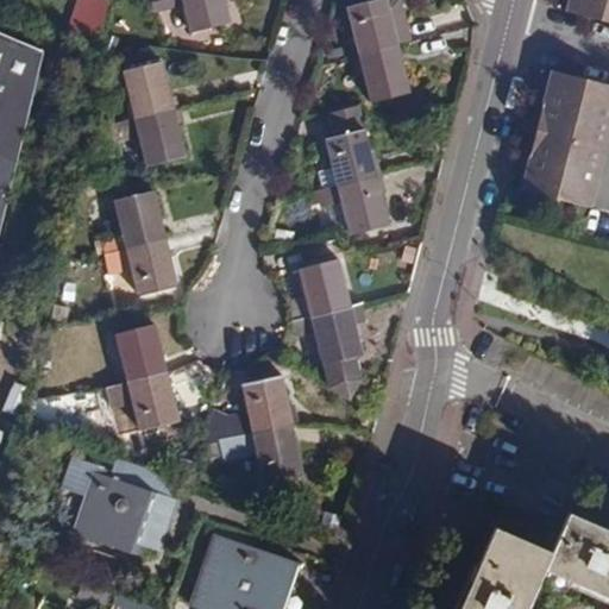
[(80,0),(69,26),(96,37),(110,4),(100,0),(80,0)]
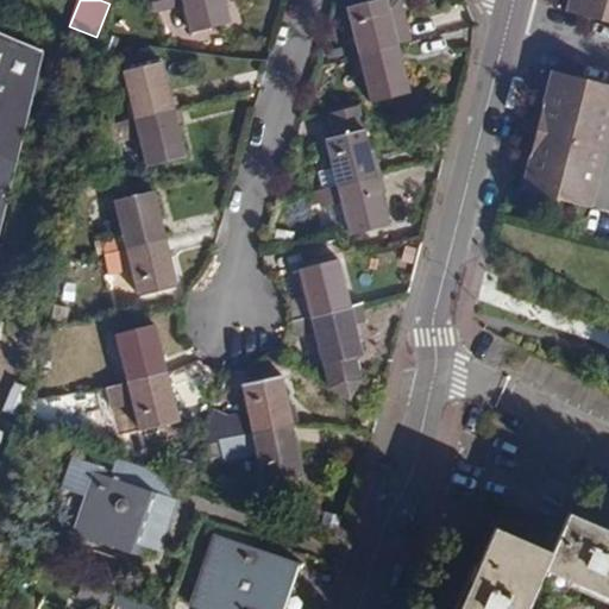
[(225,0),(181,0),(189,32),(231,23),(225,0)]
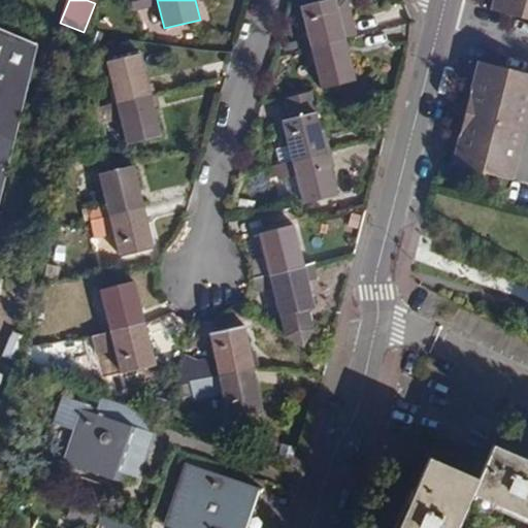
[(310,47),(345,38),(342,26),(354,23),(349,3),(344,0),(324,0),(301,5),(310,47)]
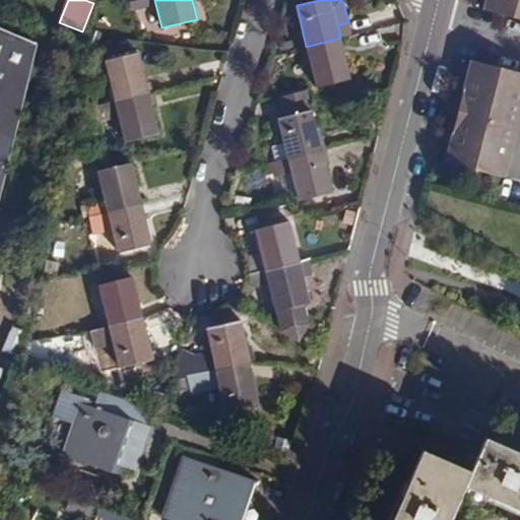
[(519,0),(486,0),(485,9),(519,18),(519,0)]
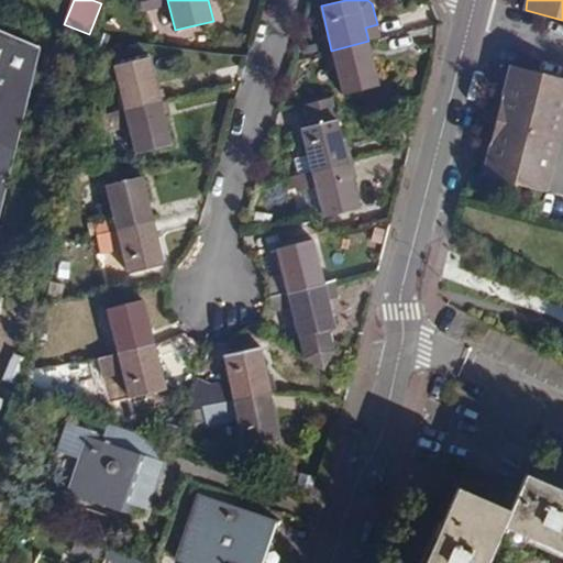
[(368,41),(379,39),(377,24),(365,28),(368,41)]
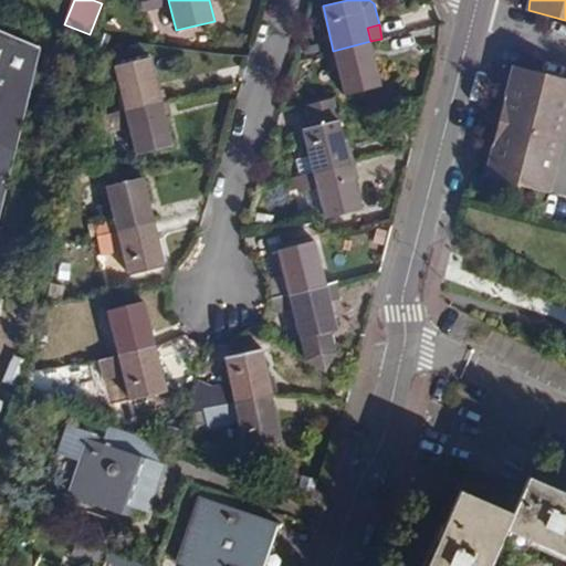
[(0,217),(40,46),(0,30),(0,217)]
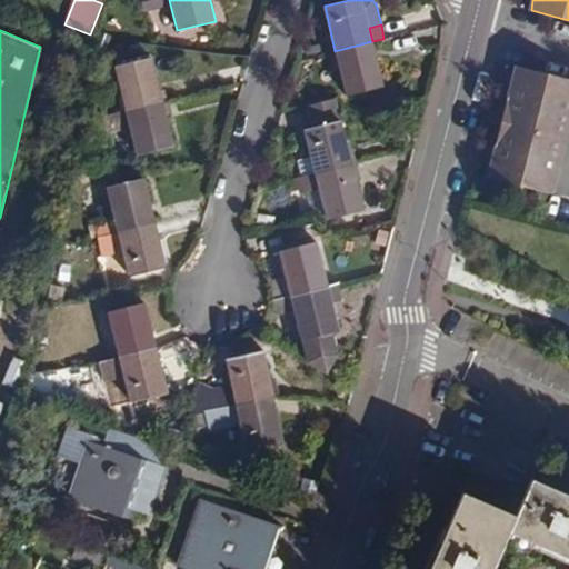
[(383,87),(372,41),(335,51),(346,96),(383,87)]
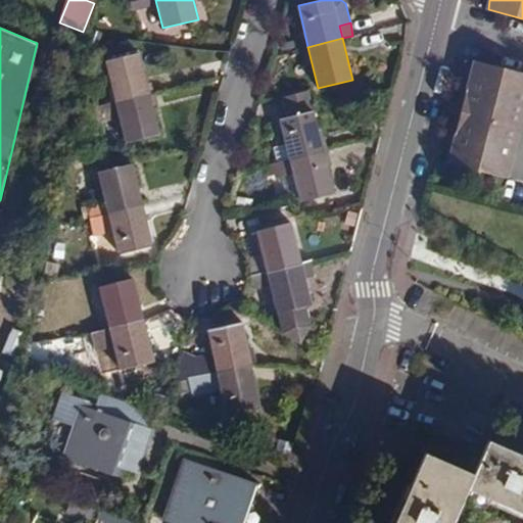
[(115,100),(150,92),(141,53),(105,61),(115,100)]
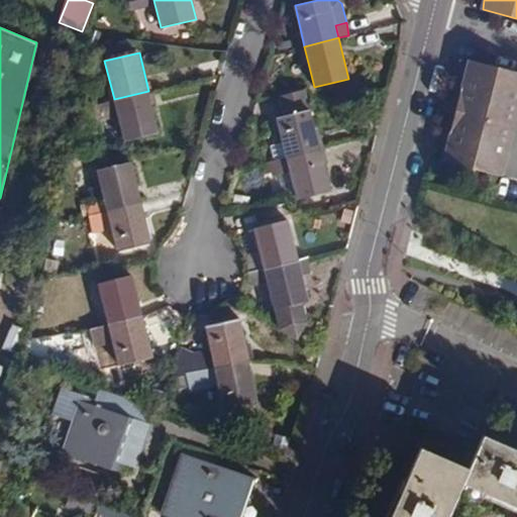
[(516,103),(516,71),(470,59),(455,110),(443,160),(499,175),(516,103)]
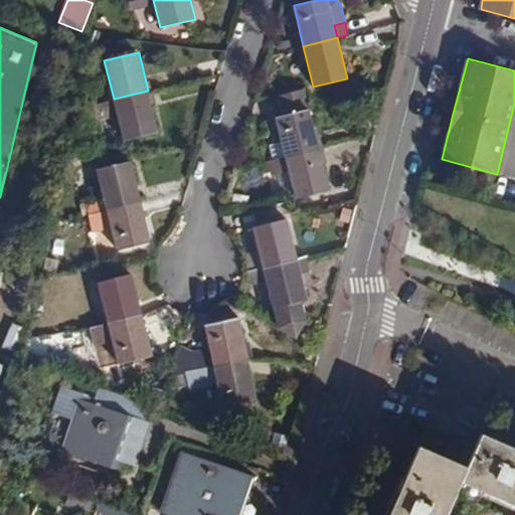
[(285,156),(319,148),(305,90),(278,96),(283,116),(275,118),(285,156)]
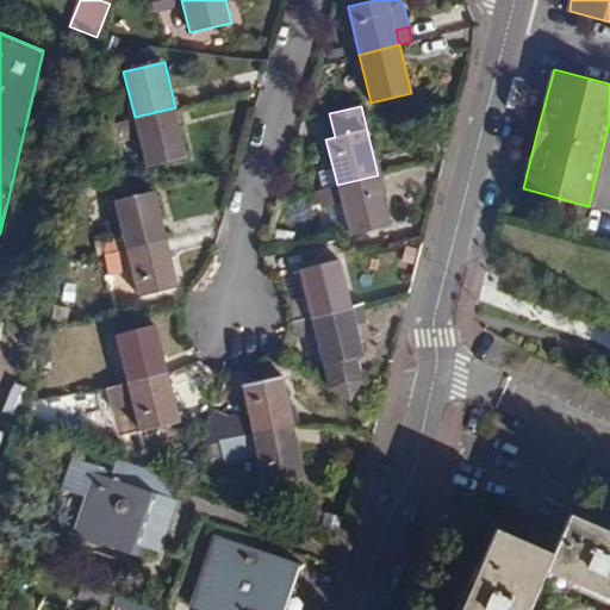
[(188,157),(175,107),(135,117),(110,124),(116,143),(139,137),(147,168),(188,157)]
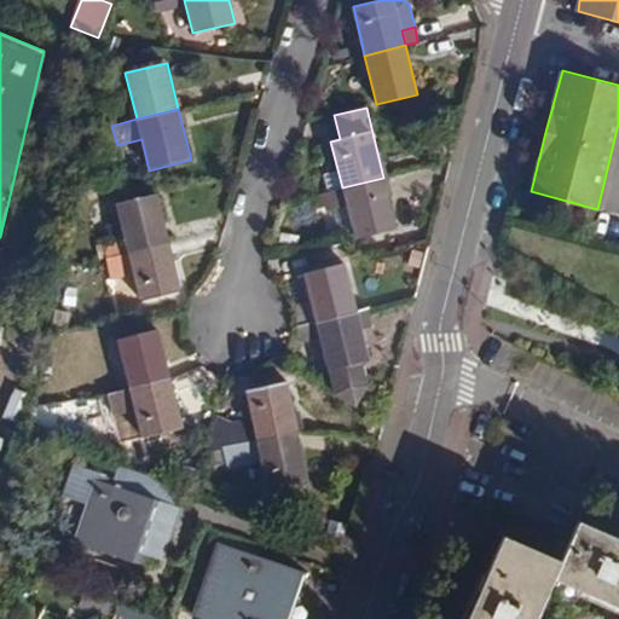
[(397,227),(383,178),(342,187),(313,195),(317,208),(327,206),(329,213),(347,209),(354,238),(397,227)]
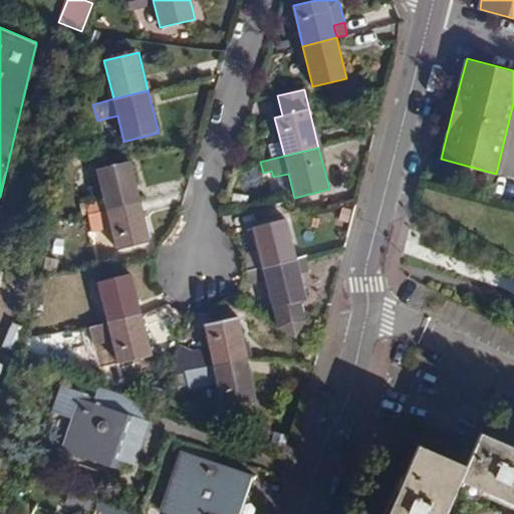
[(106,209),(142,201),(132,161),(97,169),(106,209)]
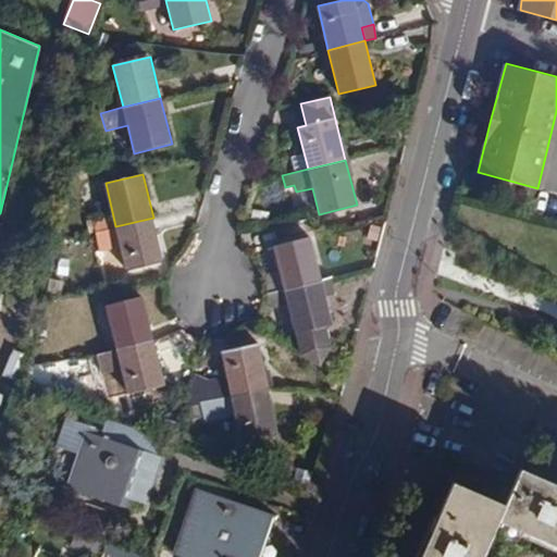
[(163,261),(153,218),(115,226),(126,270),(163,261)]
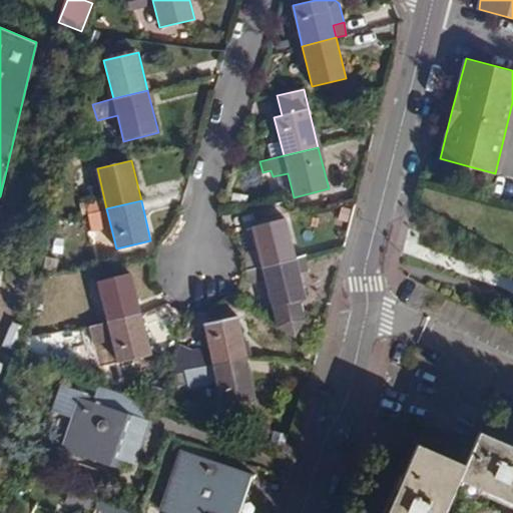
[(243,254),(247,272),(298,258),(287,218),(252,227),(259,249),(243,254)]
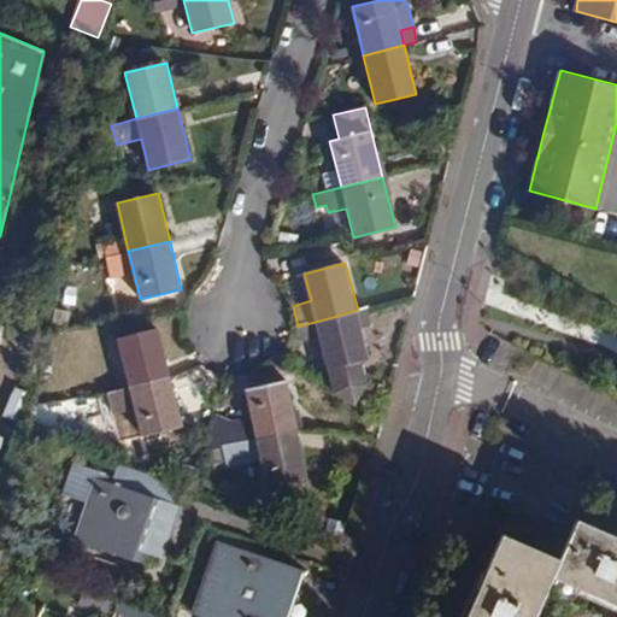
[(358,310),(298,327),(303,344),(323,339),(336,392),(358,403),(371,383),(364,359),(371,359),(363,328),(374,324),(369,306),(358,310)]
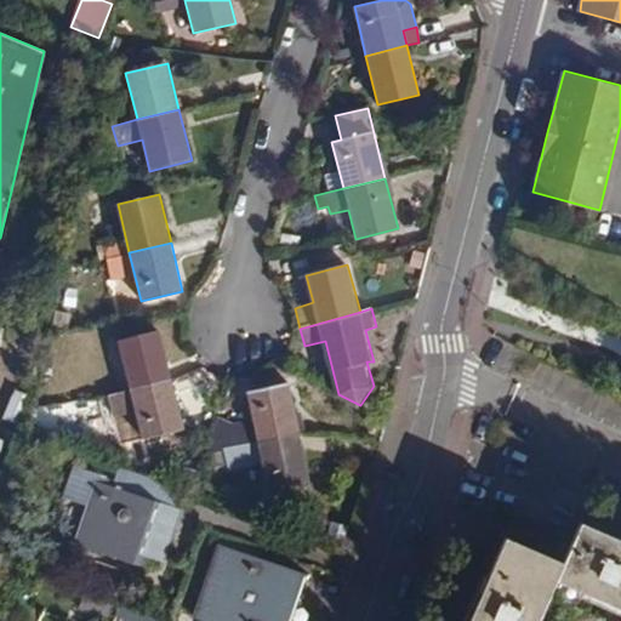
[(129,389),(172,377),(160,332),(117,342),(129,389)]
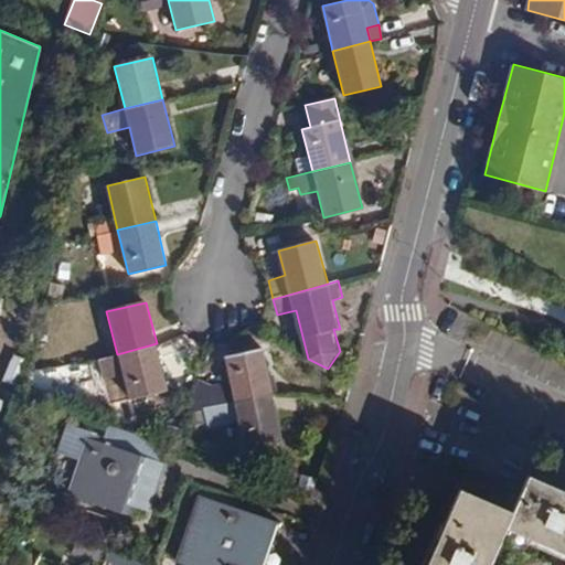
[(169,390),(157,343),(117,354),(129,401),(169,390)]
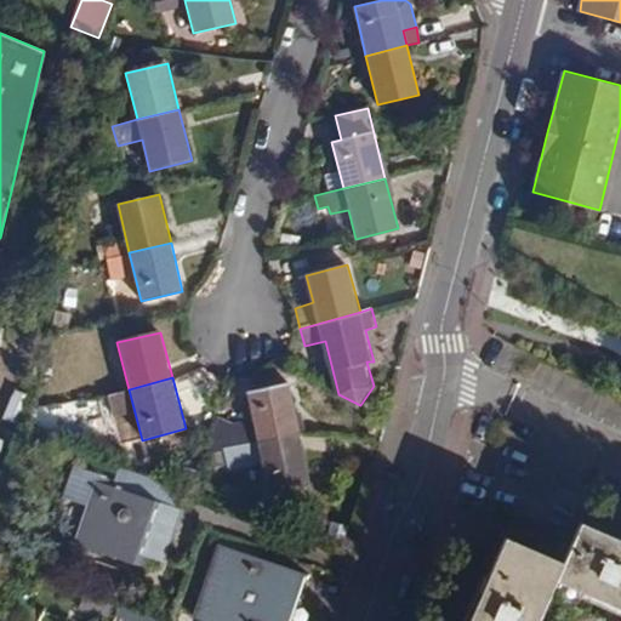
[(234,423),(215,414),(204,455),(223,450),(300,432),(289,383),(246,393),(254,419),(234,423)]
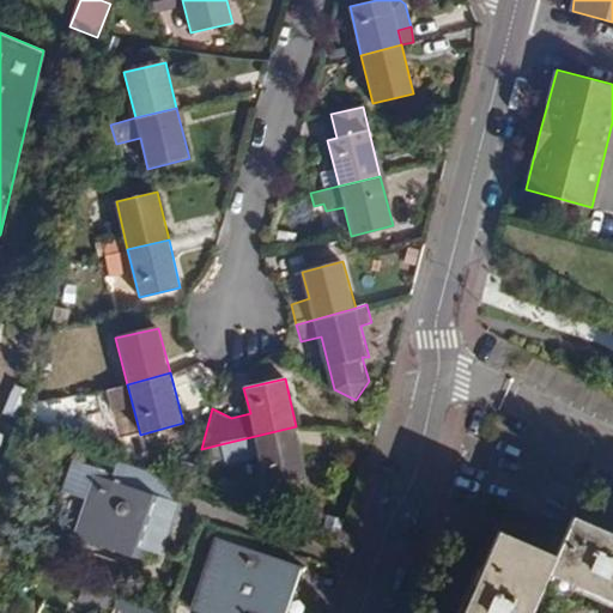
[(308,474),(296,426),(220,444),(225,465),(259,457),(266,485),(308,474)]
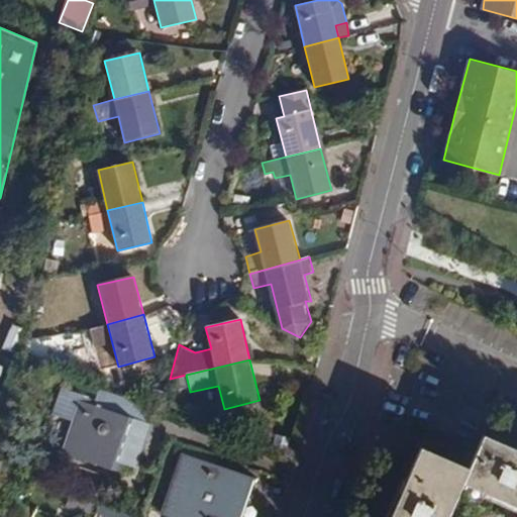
[(137,469),(157,410),(98,389),(95,399),(61,387),(50,414),(73,422),(62,453),(112,470),(115,461),(137,469)]
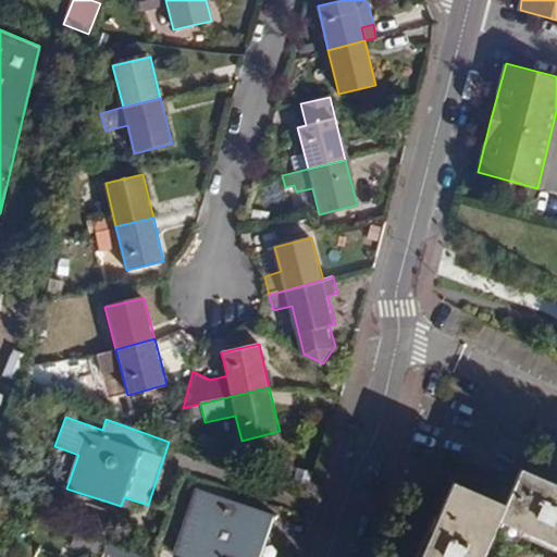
[(483,556),(490,545),(499,520),(556,546),(556,545),(556,556),(556,484),(521,469),(505,505),(454,482),(420,556),(483,556)]
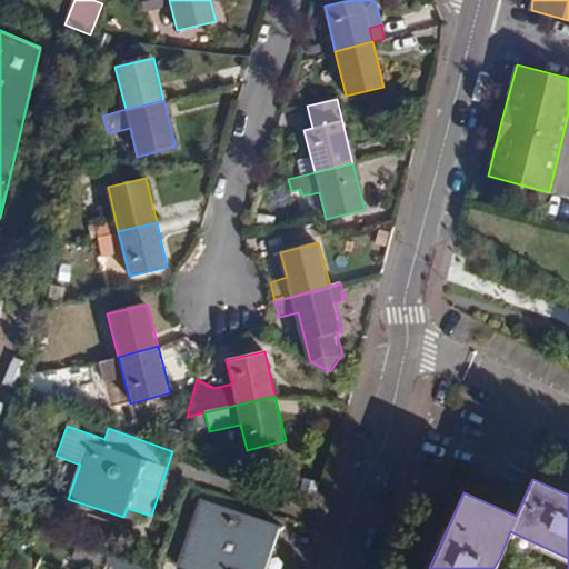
[(262,568),(278,525),(200,498),(177,565),(180,567),(179,568),(262,568)]
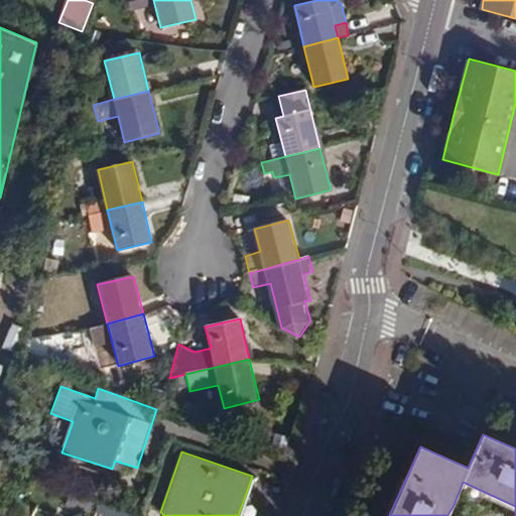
[(133,515),(100,501),(96,512),(103,515),(133,515)]
